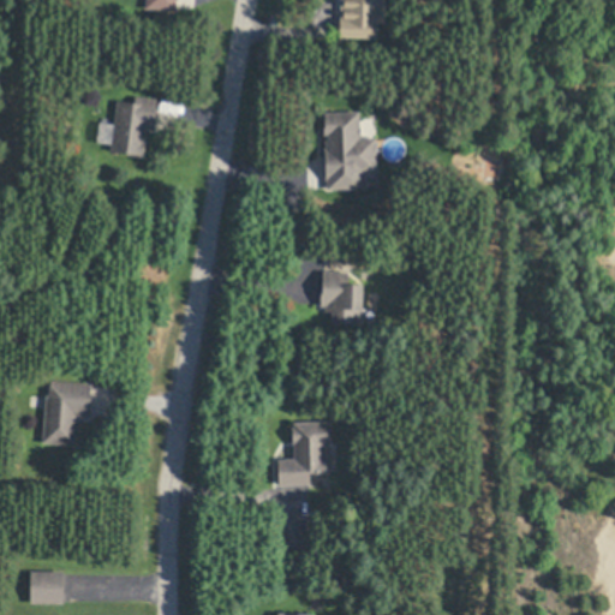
[(177,0),(177,10),(148,9),(148,0),(177,0)]
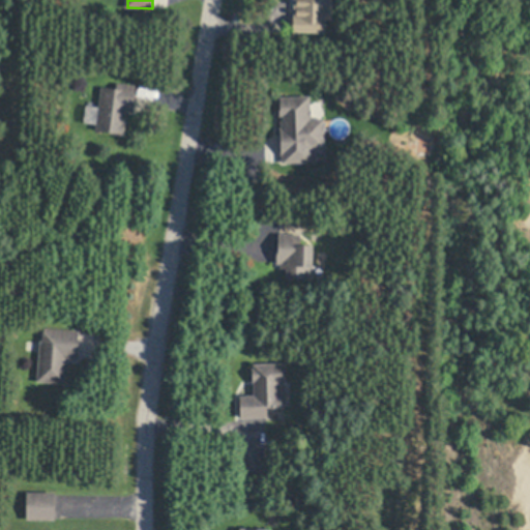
[(332,0),(332,17),(326,16),(326,31),(293,30),(293,0),(332,0)]
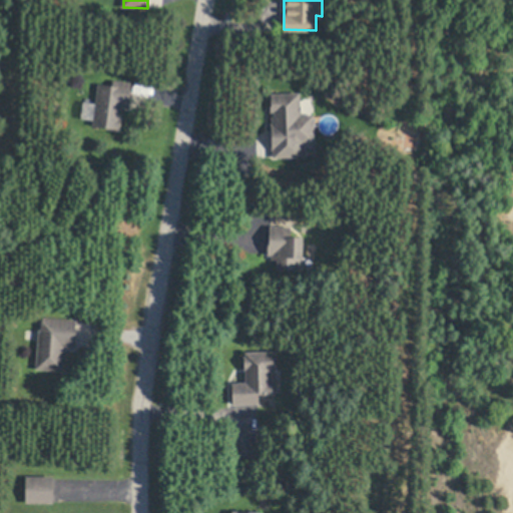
[(131,82),(130,91),(131,92),(129,108),(123,107),(120,130),(93,127),(98,83),(113,85),(114,80),(131,82)]
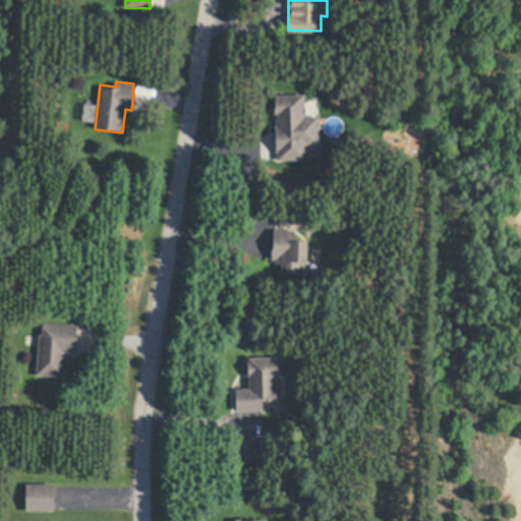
[(305,95),(305,117),(319,116),(320,146),(311,146),(311,160),(279,160),(278,152),(277,152),(276,126),(277,126),(277,118),(279,118),(279,114),(275,114),(275,103),(276,103),(276,96),(305,95)]
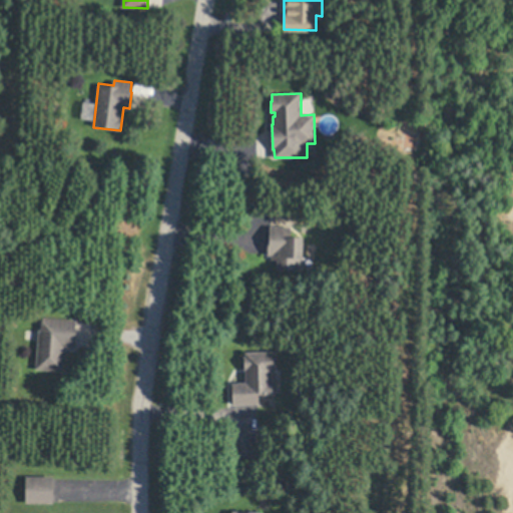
[(303,238),(303,267),(278,267),(279,258),(274,258),(274,251),(270,251),(271,223),(292,224),(292,237),(303,238)]
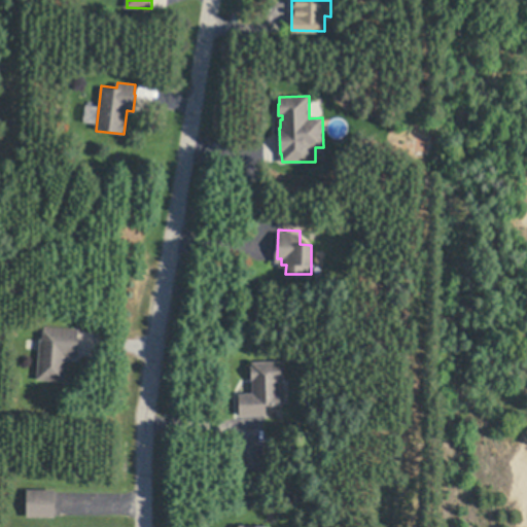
[(80,329),(78,357),(65,356),(65,361),(69,362),(68,377),(65,377),(65,382),(38,380),(41,340),(43,340),(44,326),(80,329)]
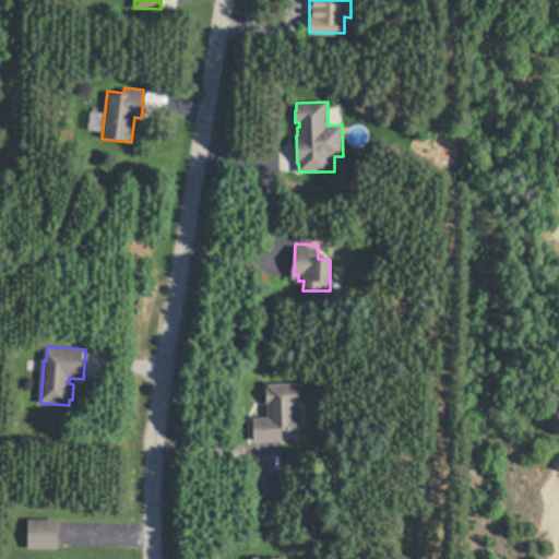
[(283,440),(256,441),(254,418),(269,417),(268,384),(298,383),(299,407),(296,407),(297,430),(282,431),(283,440)]
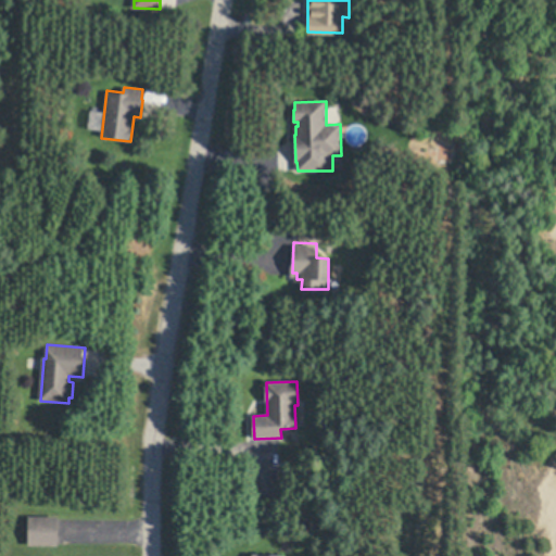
[(277,493),(254,494),(254,469),(276,468),(277,493)]
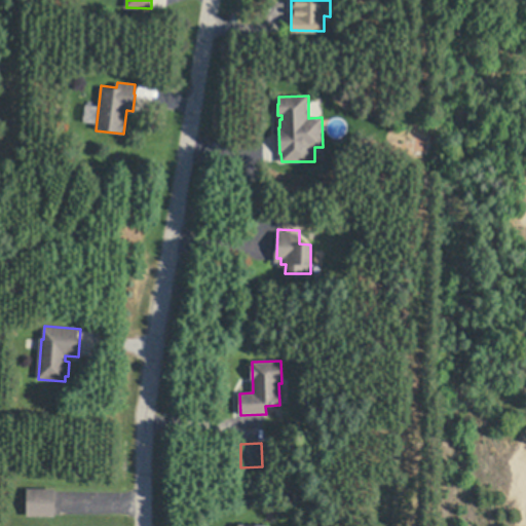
[(54,490),(54,517),(28,517),(28,490),(54,490)]
